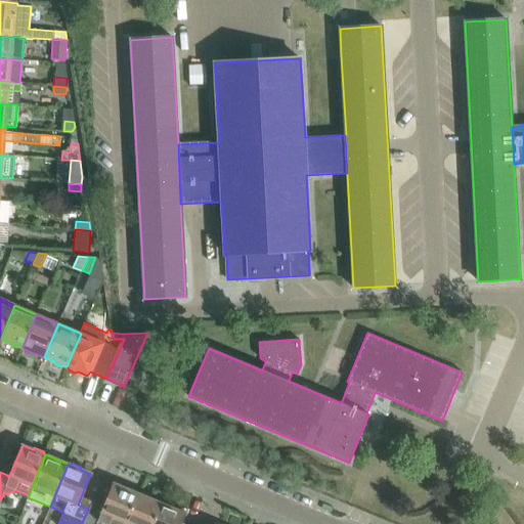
[(88,509),(82,523),(125,523),(126,523),(125,523),(137,492),(114,483),(100,514),(88,509)]
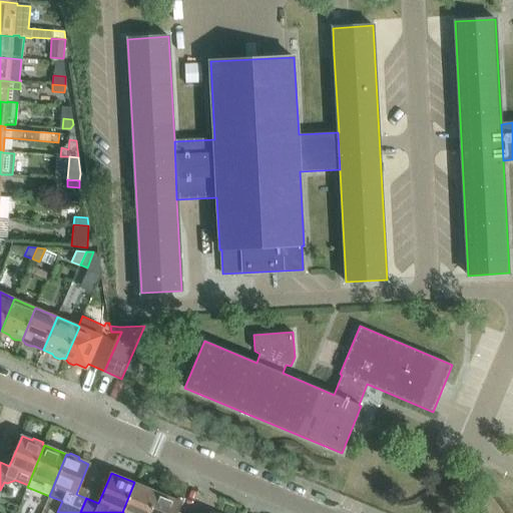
[(123,512),(122,512),(148,512),(157,492),(147,488),(148,485),(138,481),(136,483),(134,482),(122,512),(123,512)]
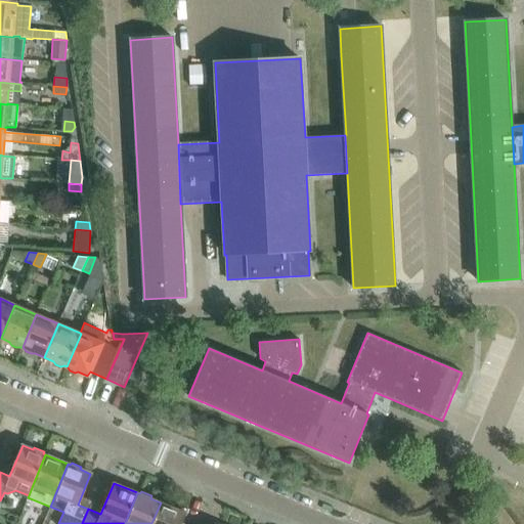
[(161,503),(151,523),(180,523),(185,513),(161,503)]
